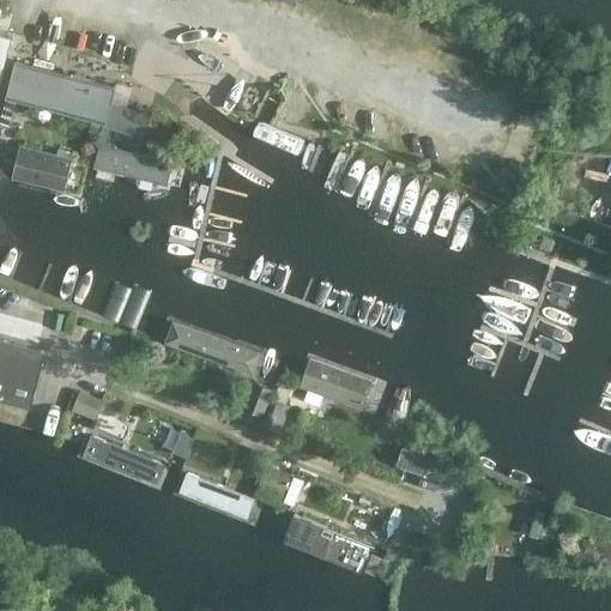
[(113,89),(14,64),(5,102),(103,127),(113,89)]
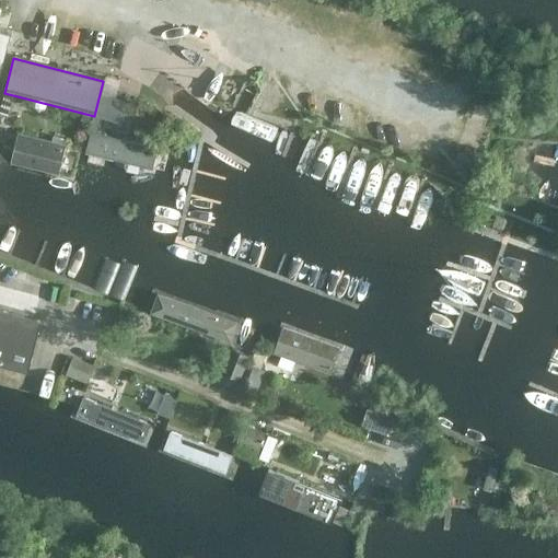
[(121,105),(100,100),(96,115),(117,120),(121,105)]
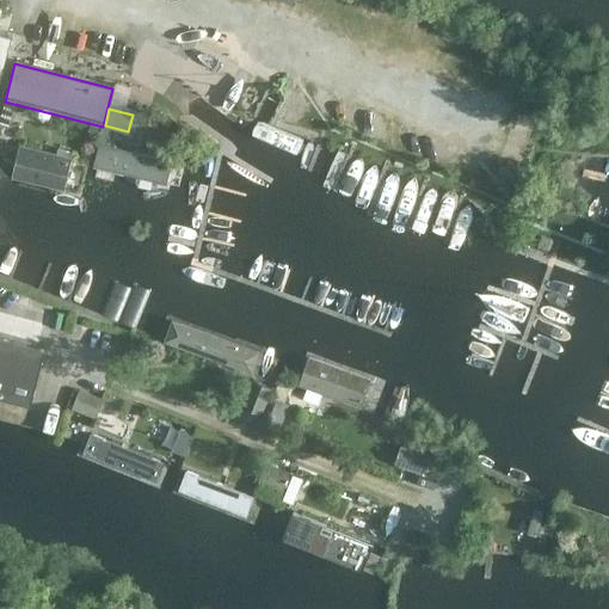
[(20,147),(13,179),(16,180),(63,191),(71,159),(20,147)]
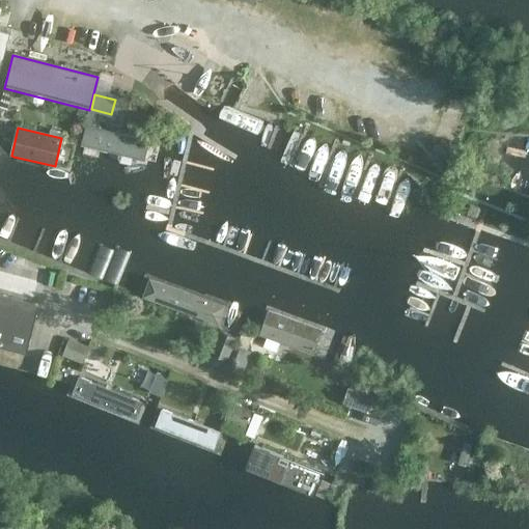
[(85,129),(81,147),(132,160),(144,163),(148,144),(85,129)]
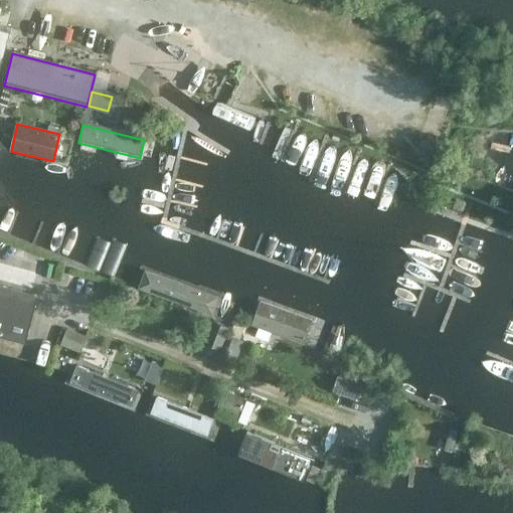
[(219,297),(144,270),(138,288),(213,315),(219,297)]
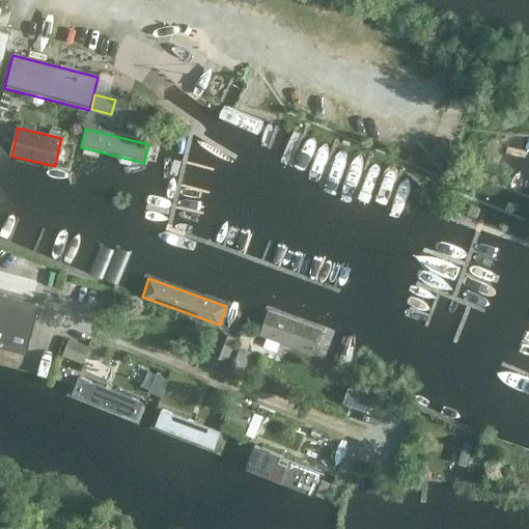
[(0,347),(26,354),(38,306),(0,296),(0,347)]
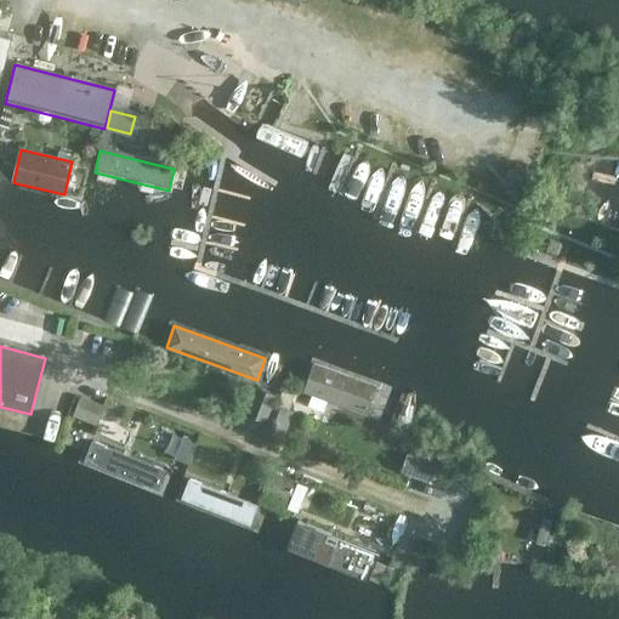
[(378,386),(314,364),(304,392),(368,415),(378,386)]
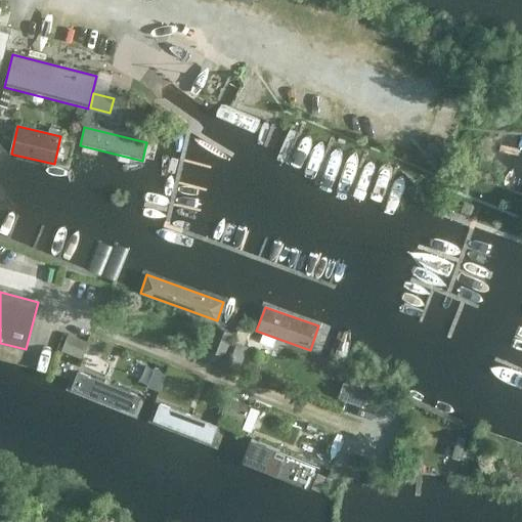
[(224,357),(233,334),(216,327),(207,350),(224,357)]
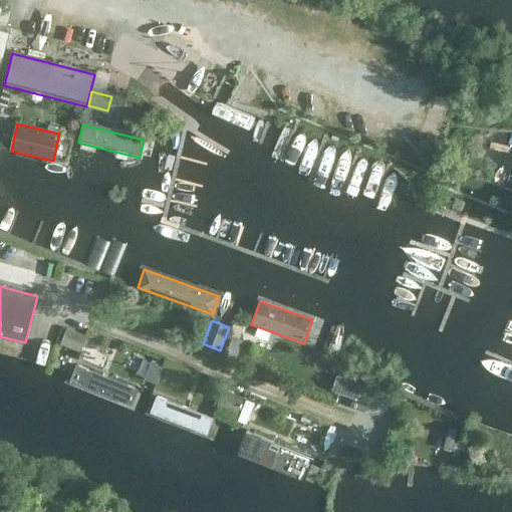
[(233,326),(229,337),(239,340),(242,328),(233,326)]
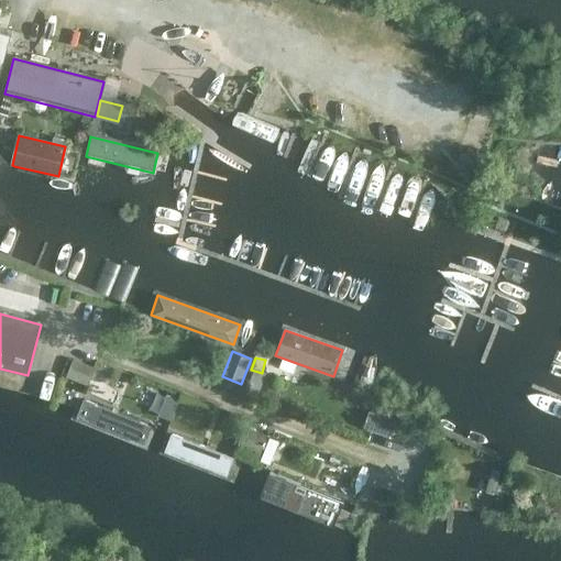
[(87,386),(94,370),(73,362),(66,378),(87,386)]
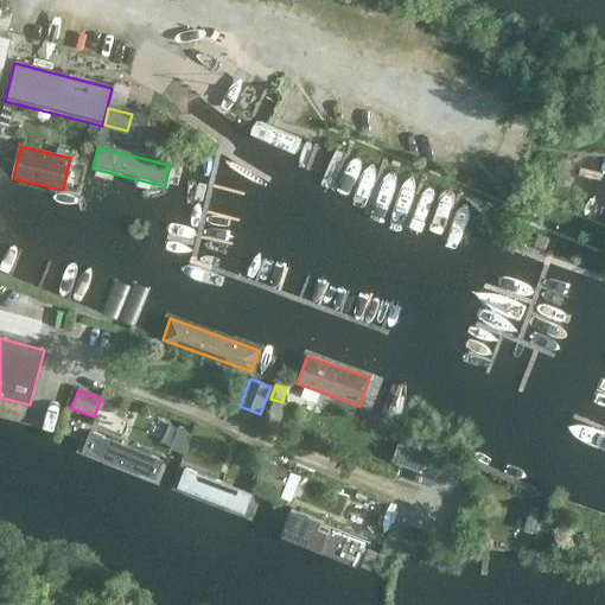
[(161,459),(88,428),(80,451),(153,481),(161,459)]
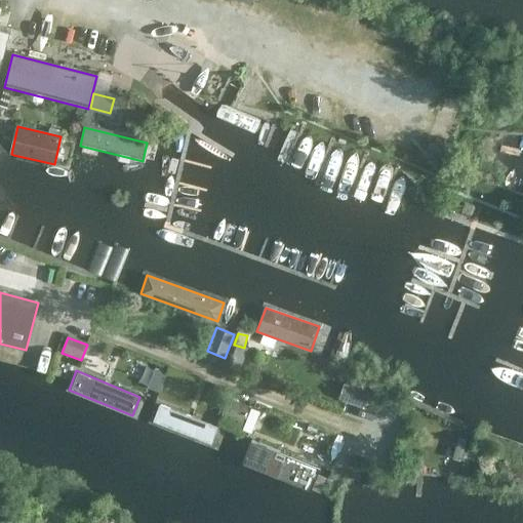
[(151,378),(162,383),(165,374),(154,370),(151,378)]
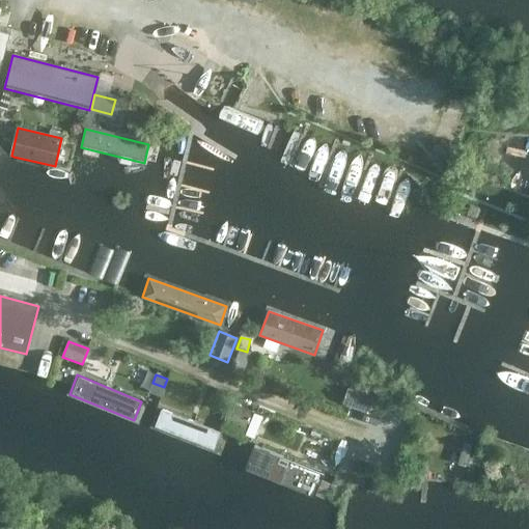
[(368,414),(373,398),(349,390),(343,406),(368,414)]
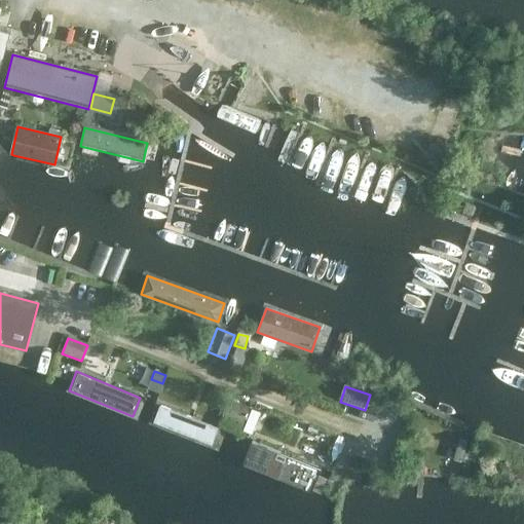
[(241,424),(248,410),(229,402),(223,417),(241,424)]
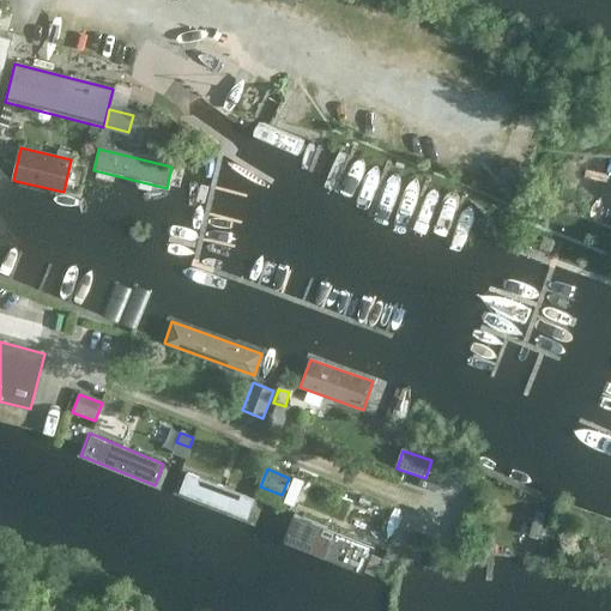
[(264,501),(183,471),(176,492),(256,524),(264,501)]
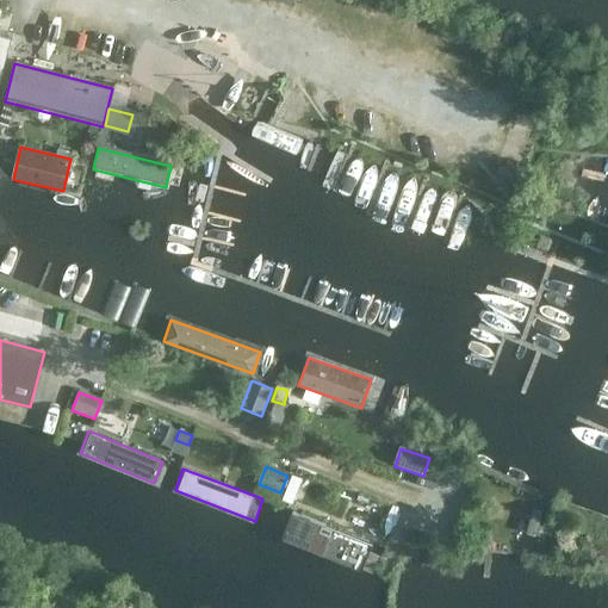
[(533,537),(541,513),(532,509),(525,533),(533,537)]
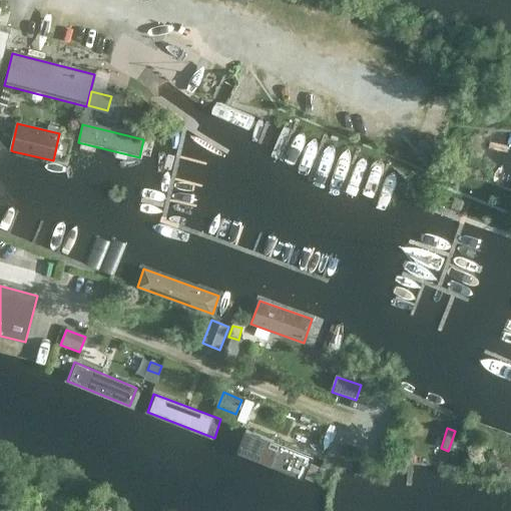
[(300,453),(240,429),(235,445),(294,469),(300,453)]
